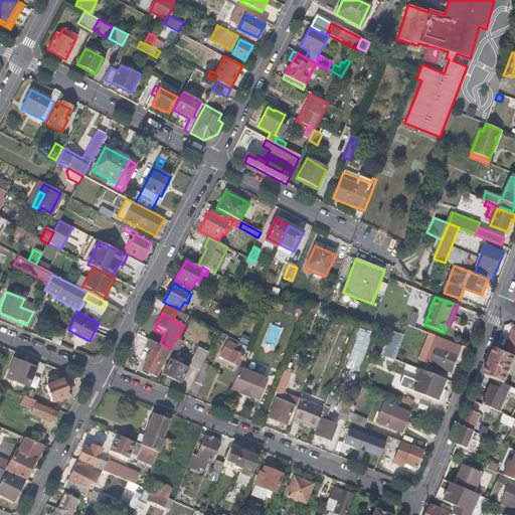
[(408,326),(413,328),(418,315),(413,313),(408,326)]
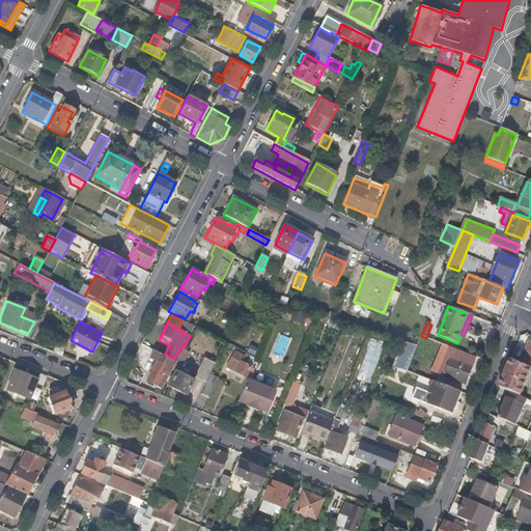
[(369,384),(383,346),(370,341),(356,380),(369,384)]
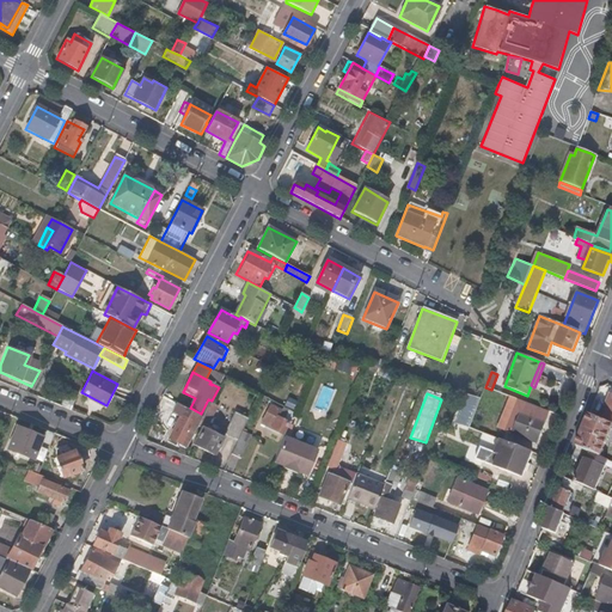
[(611,395),(601,420),(611,423),(611,395)]
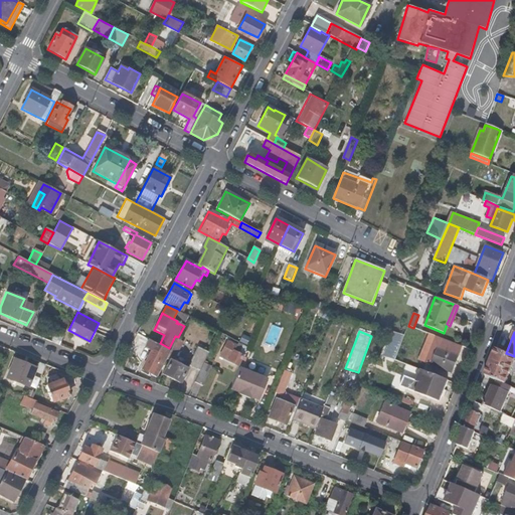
[(172,350),(177,340),(178,337),(175,336),(169,348),(172,350)]
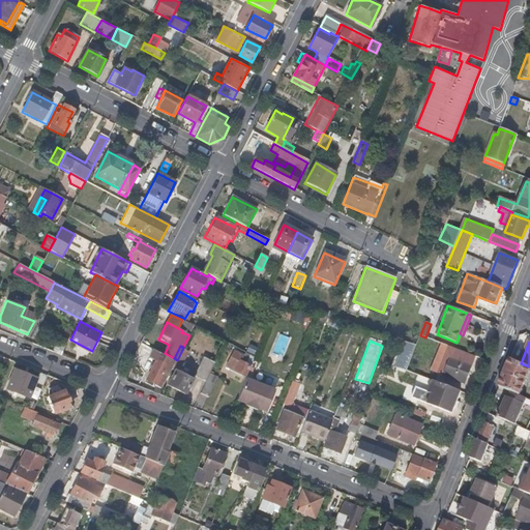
[(464,383),(474,356),(454,349),(445,375),(451,377),(449,381),(459,384),(460,381),(464,383)]
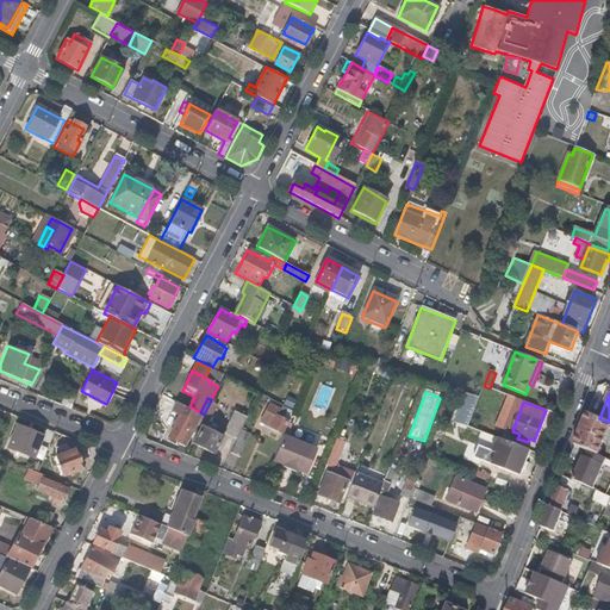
[(168,437),(186,447),(197,427),(201,417),(175,403),(170,411),(179,416),(168,437)]
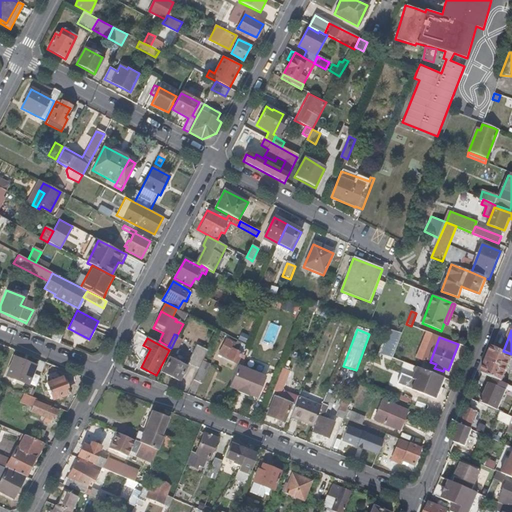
[(169,350),(165,358),(169,360),(162,374),(180,382),(186,368),(172,361),(182,341),(176,338),(171,348),(169,350)]
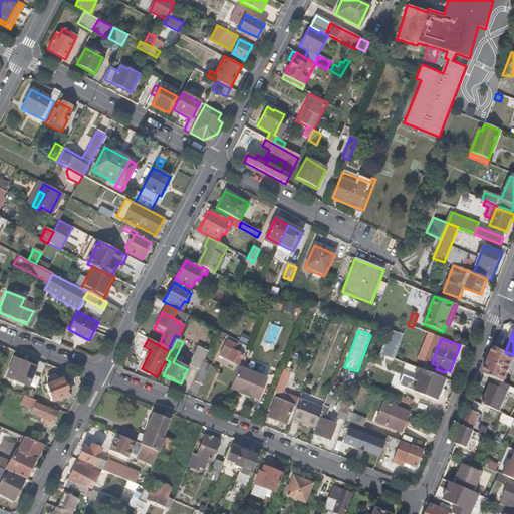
[(242,354),(244,355),(247,347),(237,341),(235,346),(226,341),(219,356),(238,364),(242,354)]
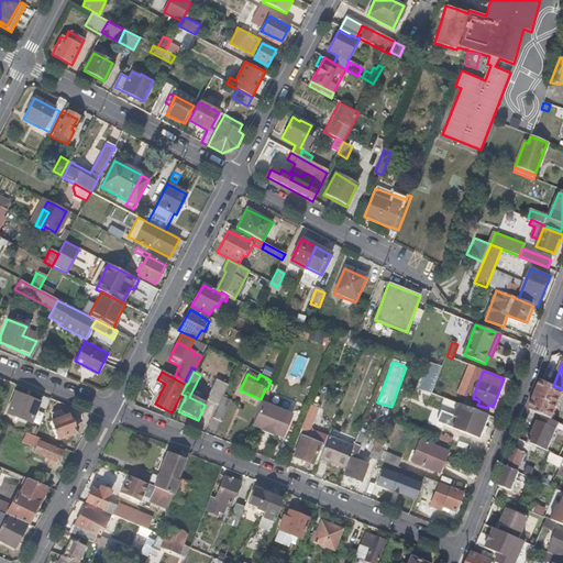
[(562,394),(562,389),(553,386),(542,381),(531,410),(543,416),(552,420),(562,394)]
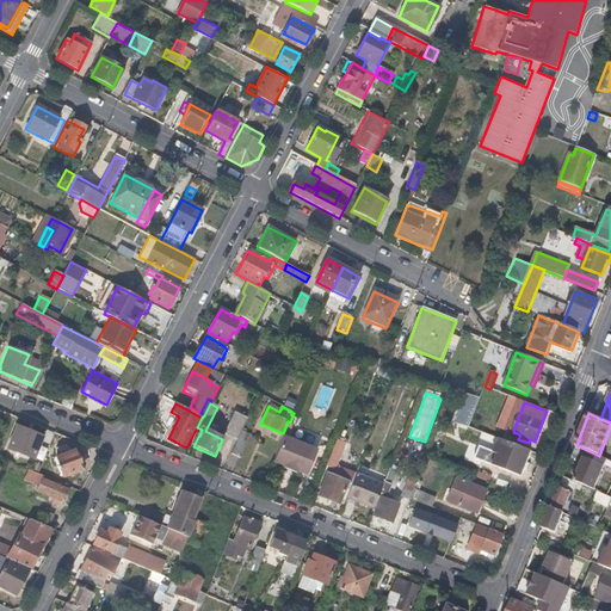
[(37,446),(41,434),(16,425),(6,446),(17,450),(22,440),(37,446)]
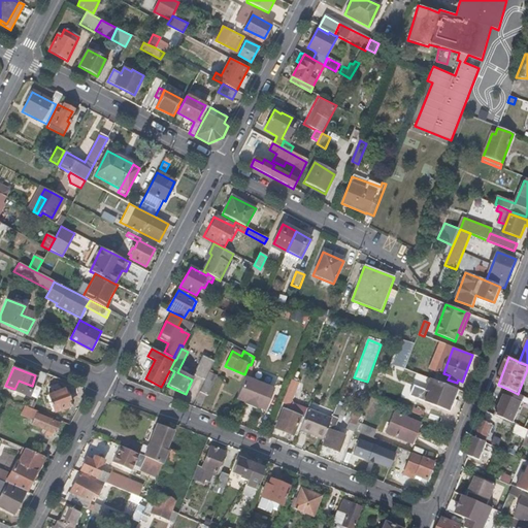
[(210,368),(199,392),(207,396),(219,372),(210,368)]
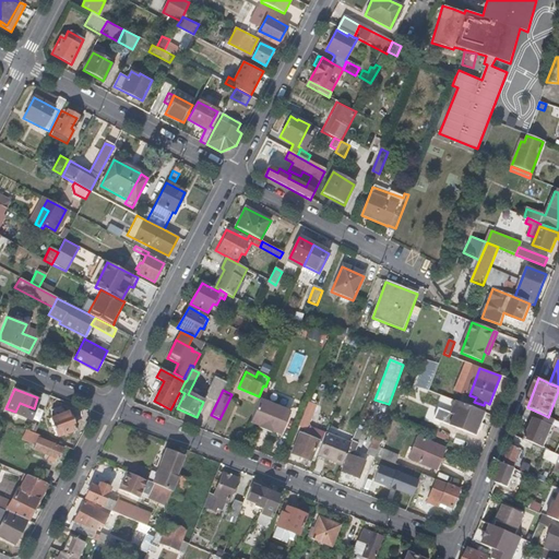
[(257,407),(290,421),(294,412),(261,397),(257,407)]
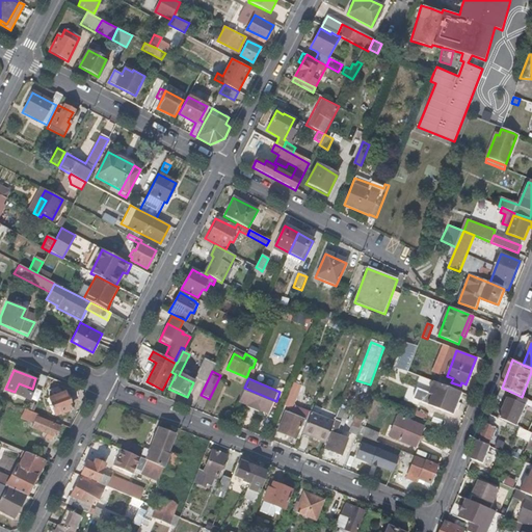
[(454,415),(462,393),(436,382),(432,394),(420,390),(416,400),(454,415)]
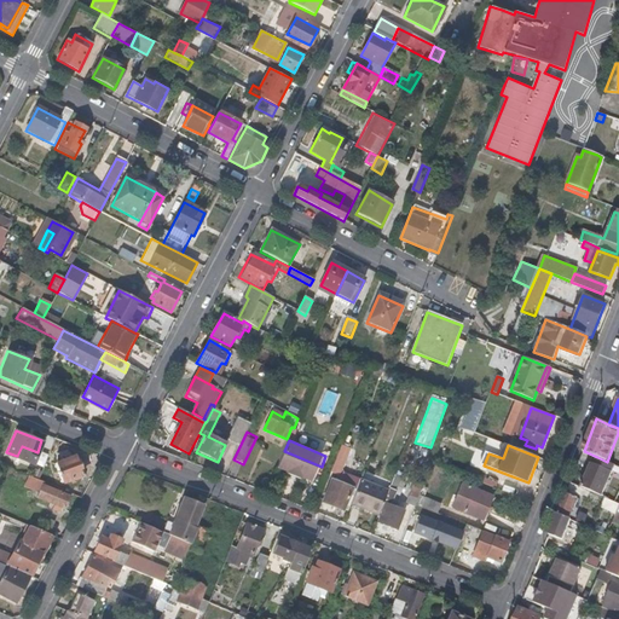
[(284,451),(278,467),(288,469),(287,472),(306,479),(307,478),(317,481),(322,467),(284,451)]
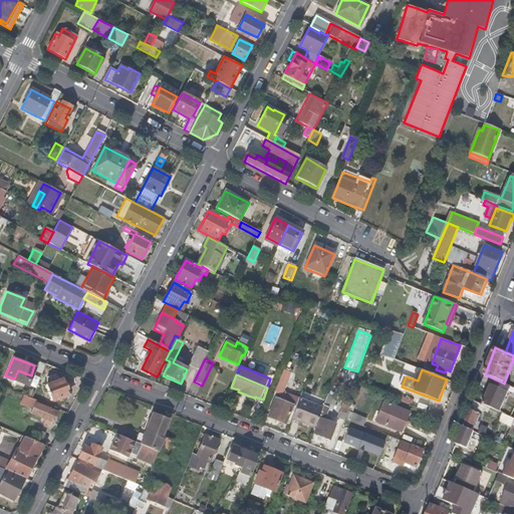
[(275,391),(274,393),(279,395),(285,378),(280,376),(275,391)]
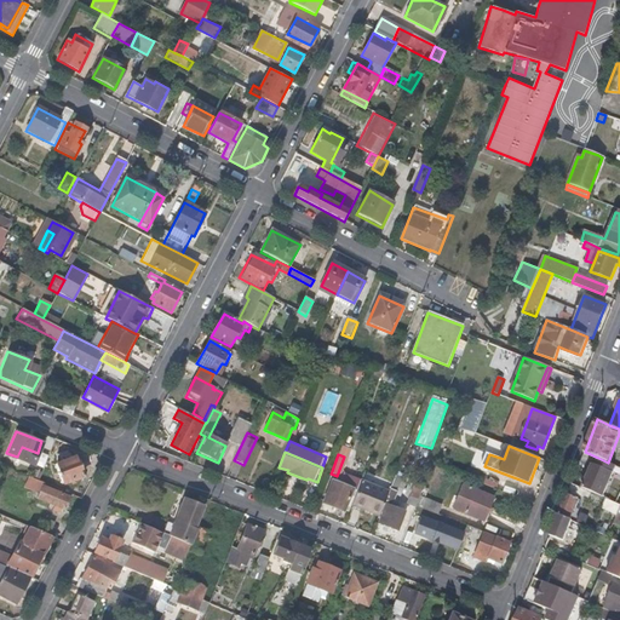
[(78,460),(75,455),(55,463),(62,483),(82,475),(81,470),(78,460)]
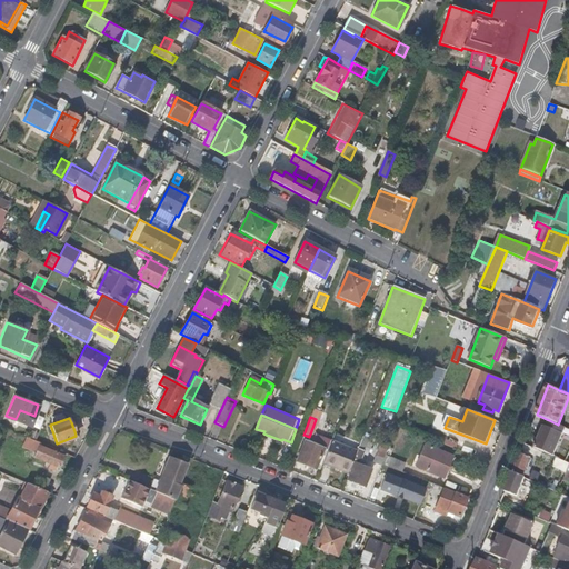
[(535,448),(552,456),(565,428),(558,425),(549,420),(546,428),(543,427),(535,448)]
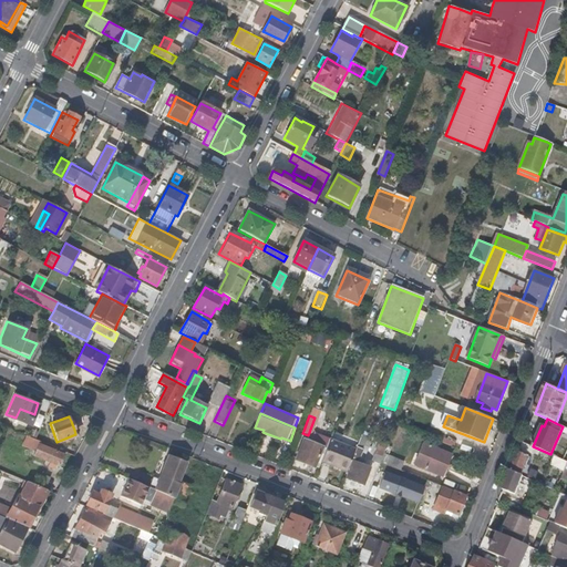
[(320,465),(321,462),(330,441),(313,434),(310,443),(303,441),(296,461),(315,468),(316,464),(320,465)]
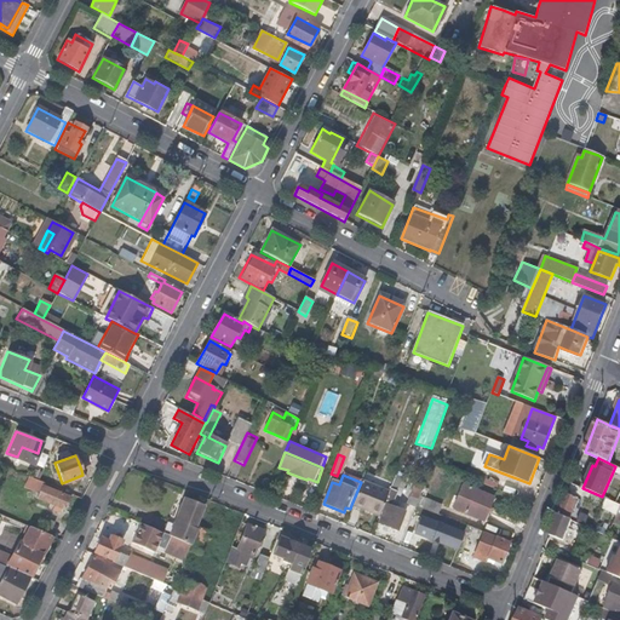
[(481,483),(495,489),(498,484),(482,478),(481,483)]
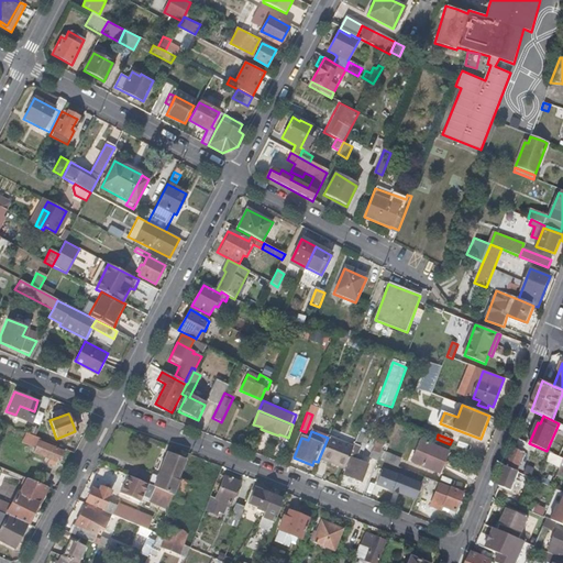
[(354,445),(360,448),(363,438),(359,435),(354,445)]
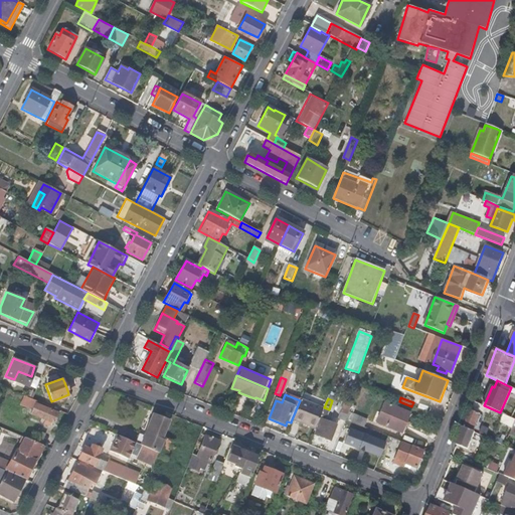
[(292,419),(315,430),(319,418),(324,408),(301,399),(300,400),(292,419)]
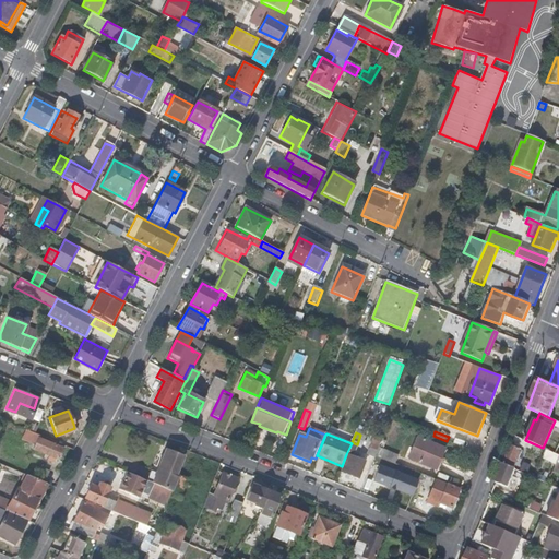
[(451,442),(470,450),(473,441),(455,435),(451,442)]
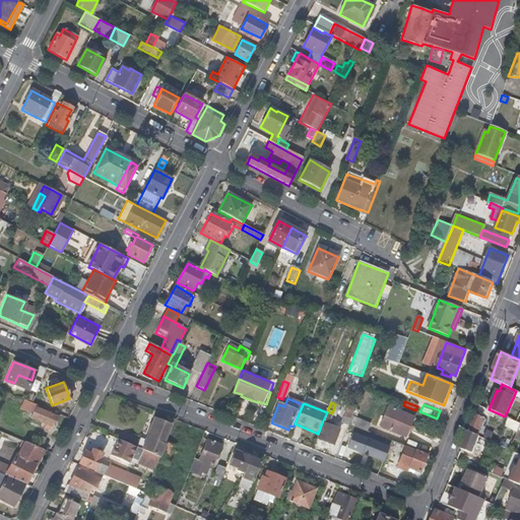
[(54,427),(58,415),(35,406),(30,417),(54,427)]
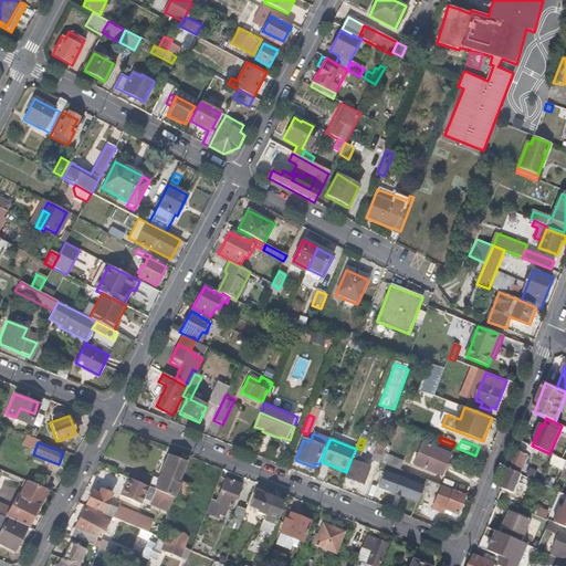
[(371,460),(379,463),(379,462),(384,453),(387,446),(380,442),(376,453),(375,453),(371,460)]
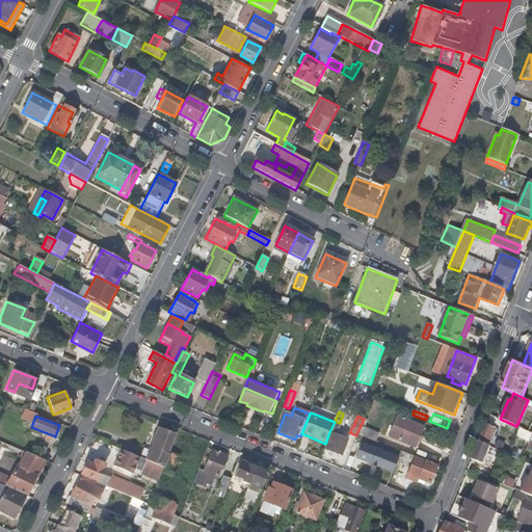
[(414,448),(415,446),(420,433),(422,426),(396,416),(387,436),(414,448)]
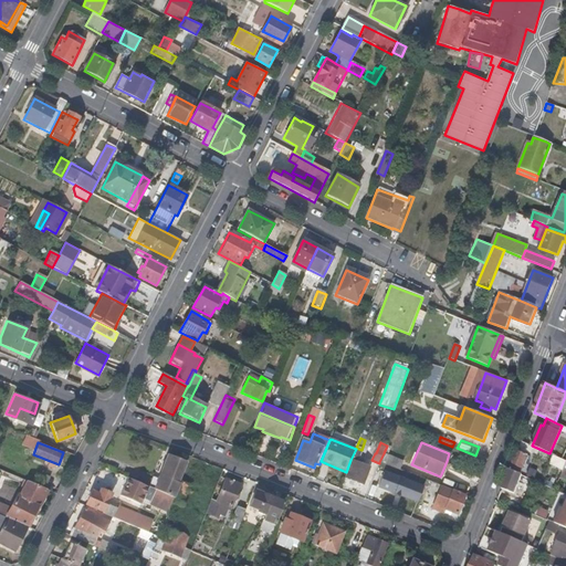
[(356,449),(350,460),(357,462),(362,450),(356,448),(356,449)]
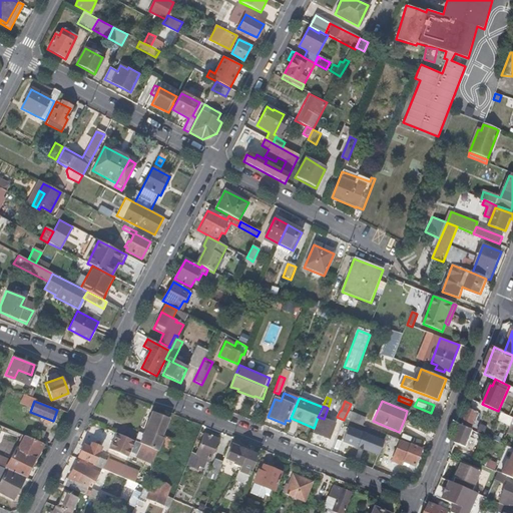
[(470,409),(463,426),(473,430),(479,413),(470,409)]
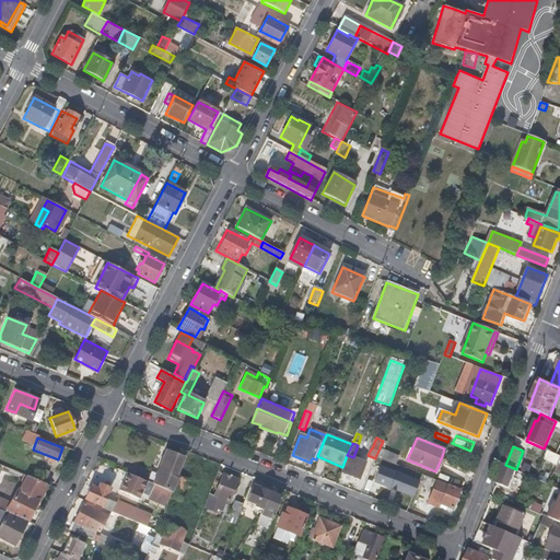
[(375,457),(395,465),(398,456),(380,448),(375,457)]
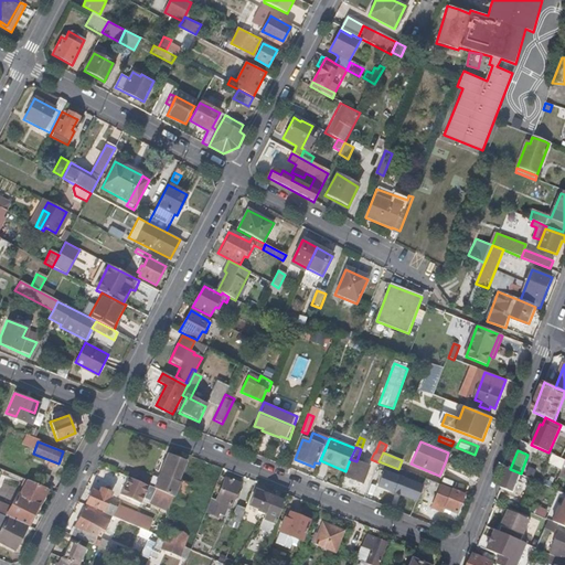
[(174,497),(177,490),(174,489),(185,460),(168,454),(153,488),(174,497)]
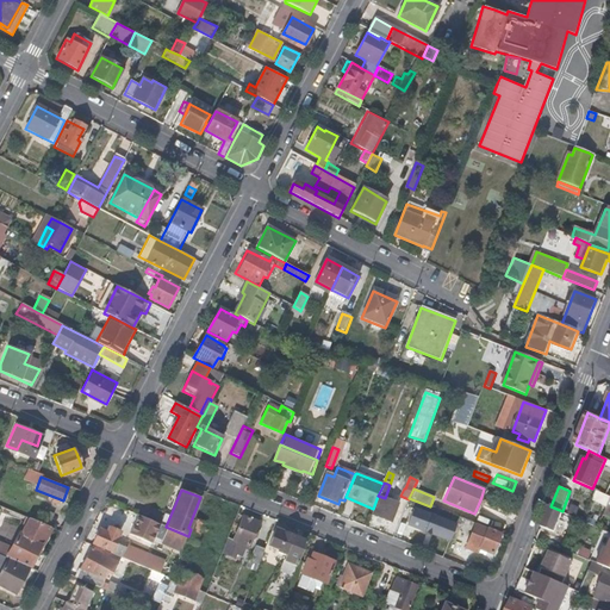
[(596,499),(608,504),(609,498),(609,496),(607,495),(599,491),(596,499)]
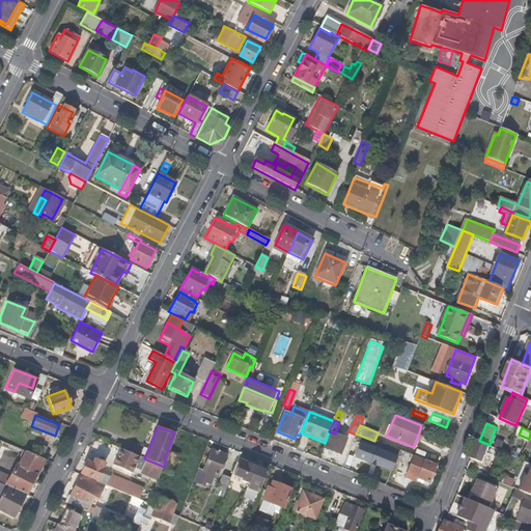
[(340,455),(346,441),(330,435),(325,449),(340,455)]
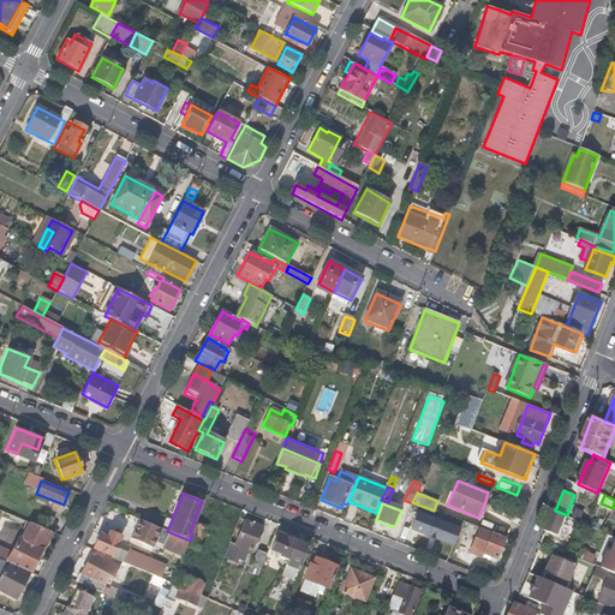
[(419,509),(411,530),(451,547),(459,527),(419,509)]
